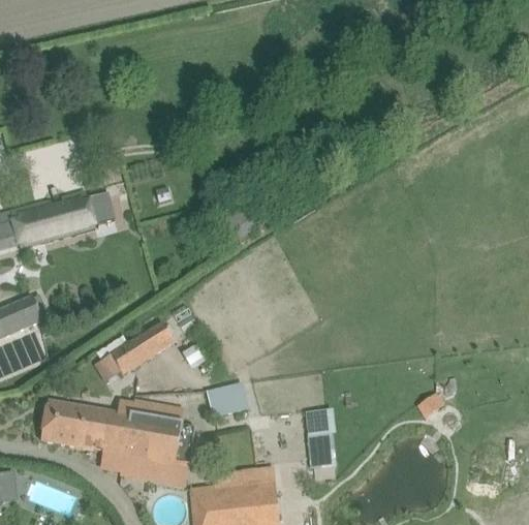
[(49,197),(9,209),(11,216),(19,245),(20,248),(94,227),(94,225),(97,224),(96,222),(115,217),(107,190),(87,196),(85,188),(60,194),(62,199),(50,203),(49,197)]
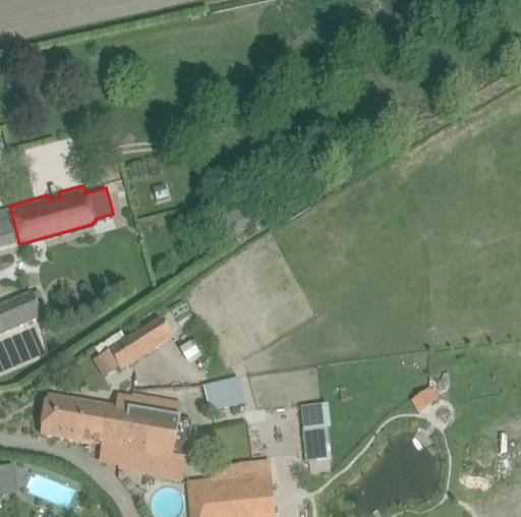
[(244,212),(224,225),(231,235),(251,222),(244,212)]
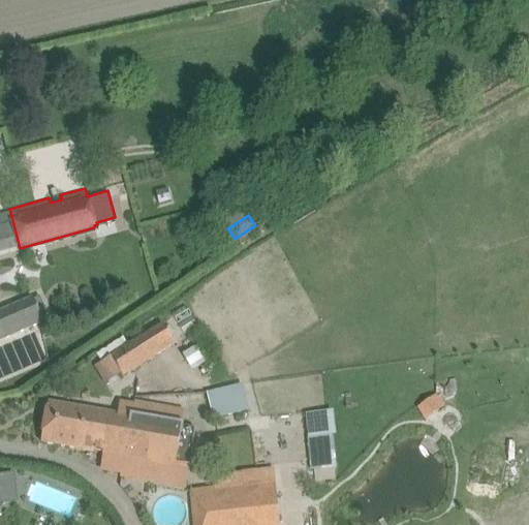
[(0,337),(42,318),(32,292),(0,307),(0,337)]
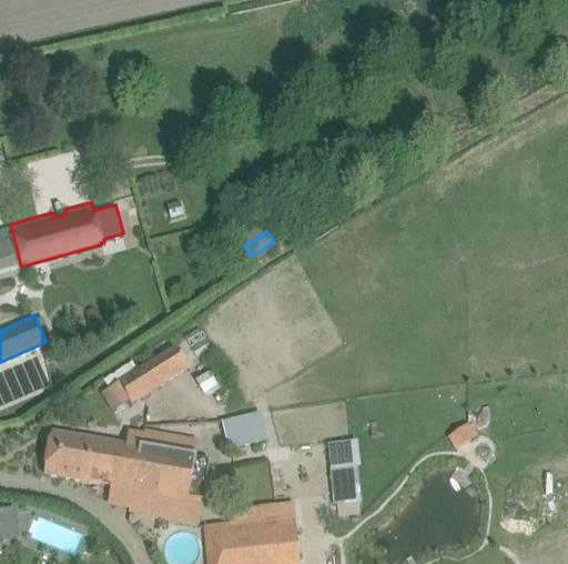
[(117,378),(131,401),(186,366),(173,343),(117,378)]
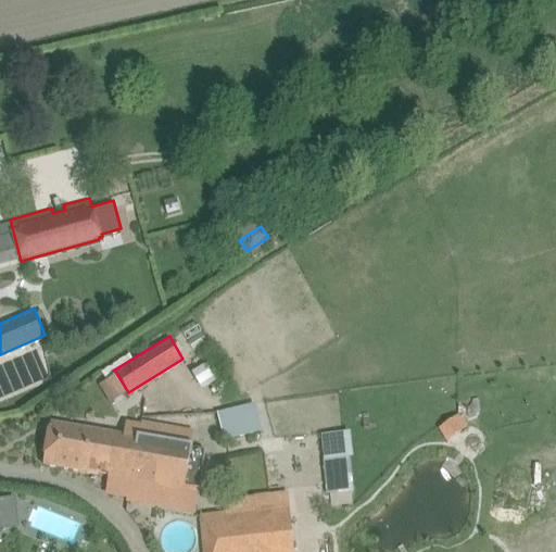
[(216,410),(223,438),(260,429),(252,401),(216,410)]
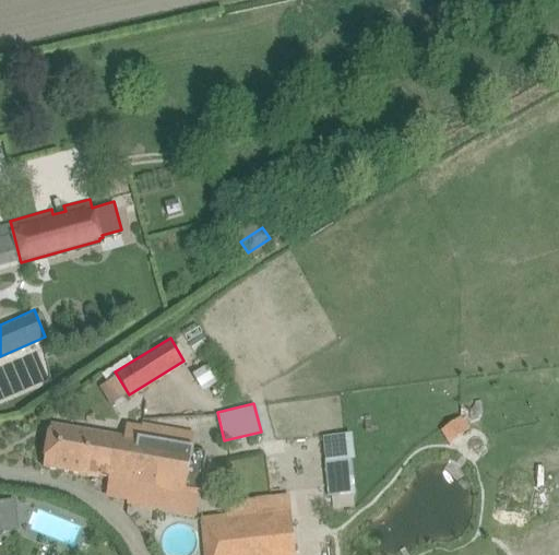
[(441,426),(450,438),(470,424),(461,413),(441,426)]
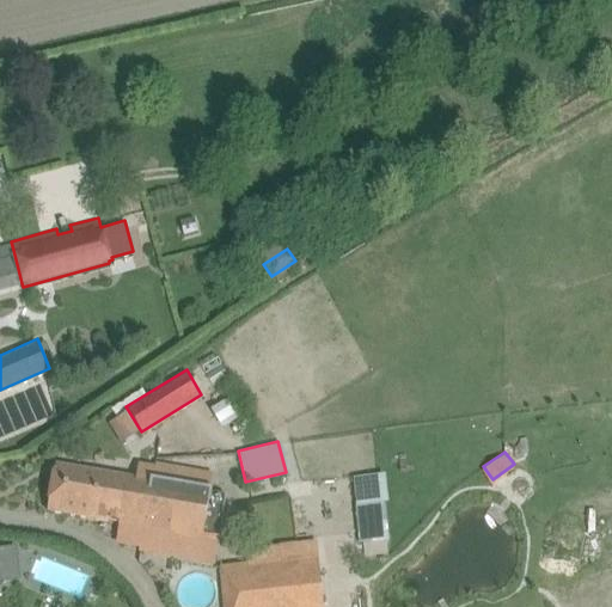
[(319,458),(299,459),(301,477),(320,474),(319,458)]
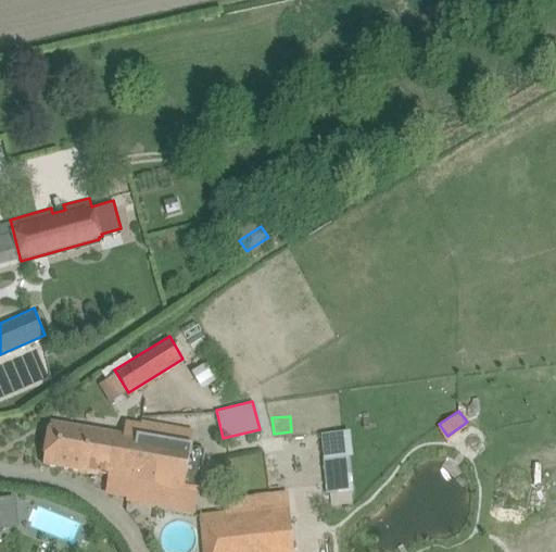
[(123,435),(72,425),(50,422),(43,462),(197,490),(203,449),(141,438),(143,424),(125,421),(123,435)]
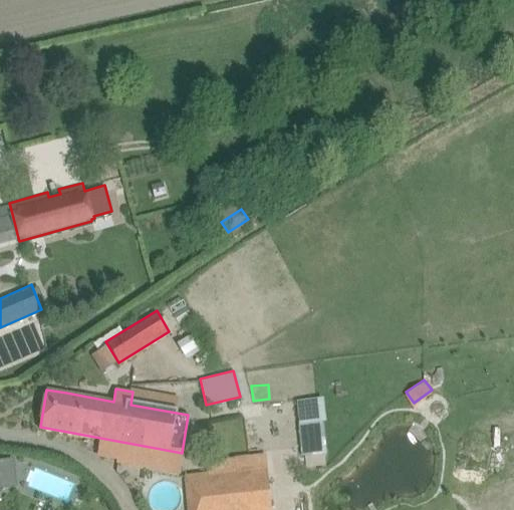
[(323,421),(325,421),(323,396),(311,397),(297,398),(299,423),(323,421)]
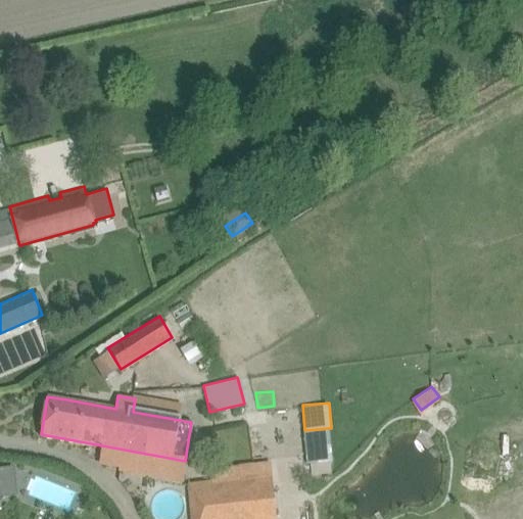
[(267,474),(200,480),(203,510),(270,505),(267,474)]
